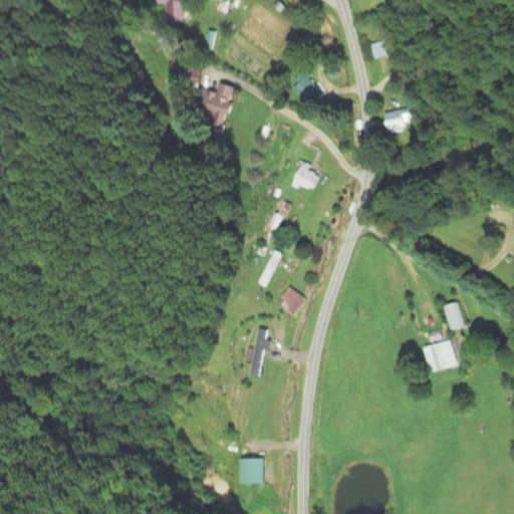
[(185,22),(185,10),(189,10),(188,0),(156,0),(156,6),(166,6),(166,23),(185,22)]
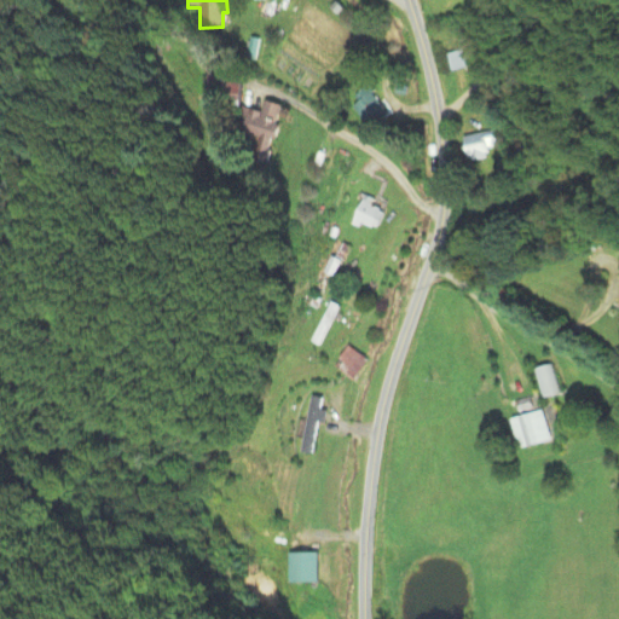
[(447,56),(453,73),(470,68),(464,50),(447,56)]
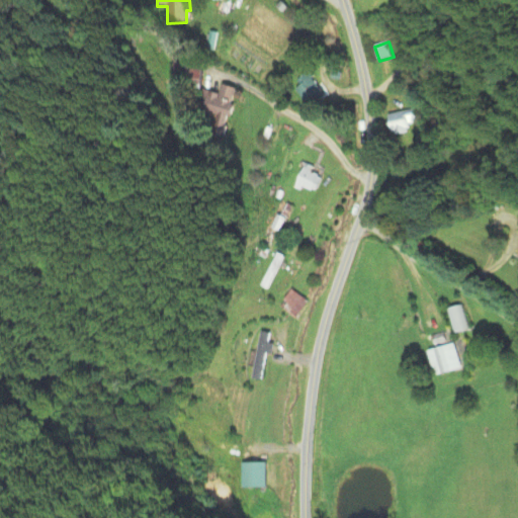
[(311,109),(327,95),(309,75),(292,89),(311,109)]
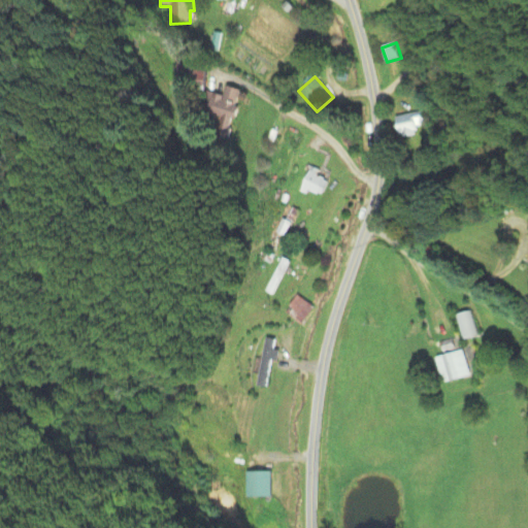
[(240,92),(225,88),(223,97),(210,94),(203,123),(223,128),(221,135),(228,137),(240,92)]
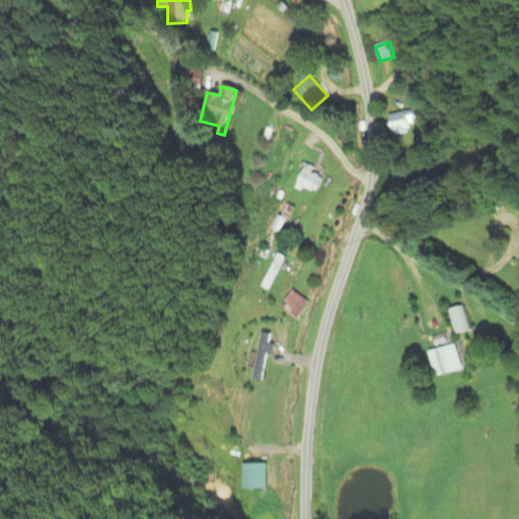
[(390,115),(392,137),(409,135),(408,126),(417,125),(415,112),(390,115)]
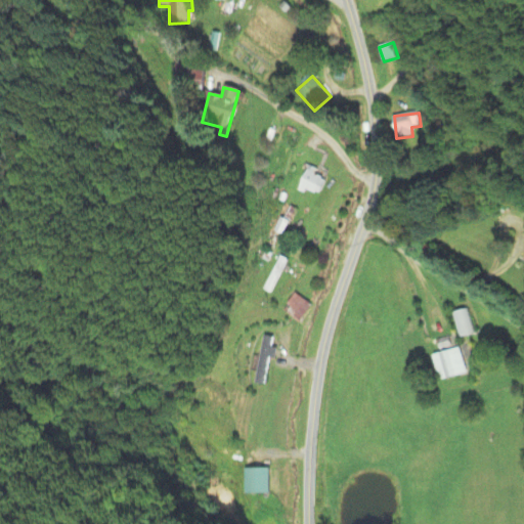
[(321,197),(328,180),(307,172),(301,189),(321,197)]
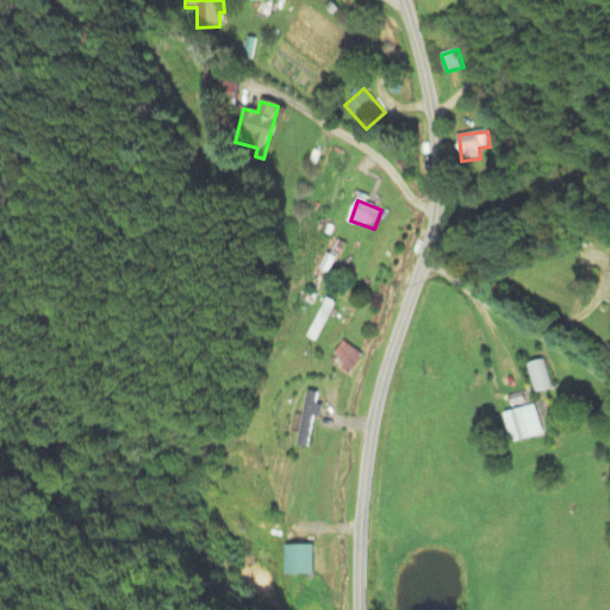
[(353,378),(366,358),(343,343),(330,363),(353,378)]
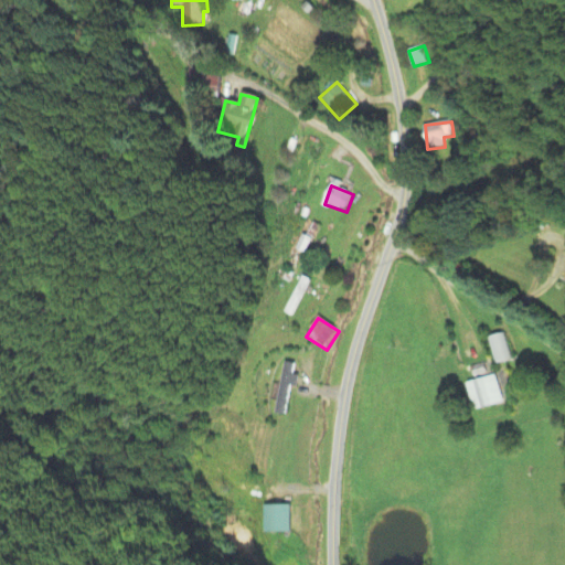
[(295,364),(281,363),(275,414),(288,416),(291,386),(298,387),(299,377),(294,376),(295,364)]
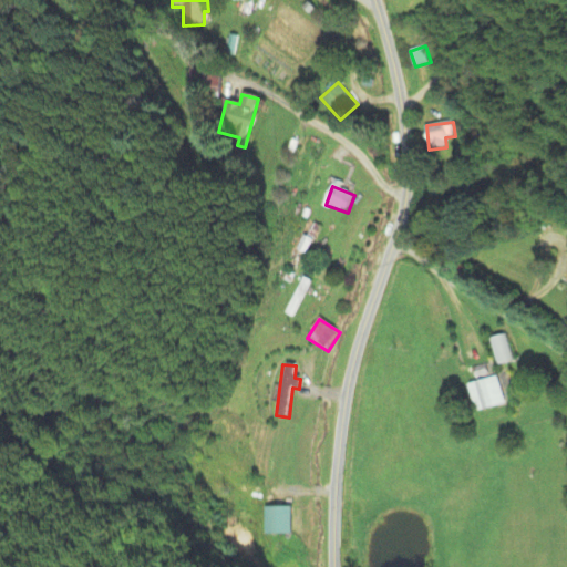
[(466,385),(474,412),(503,404),(495,377),(466,385)]
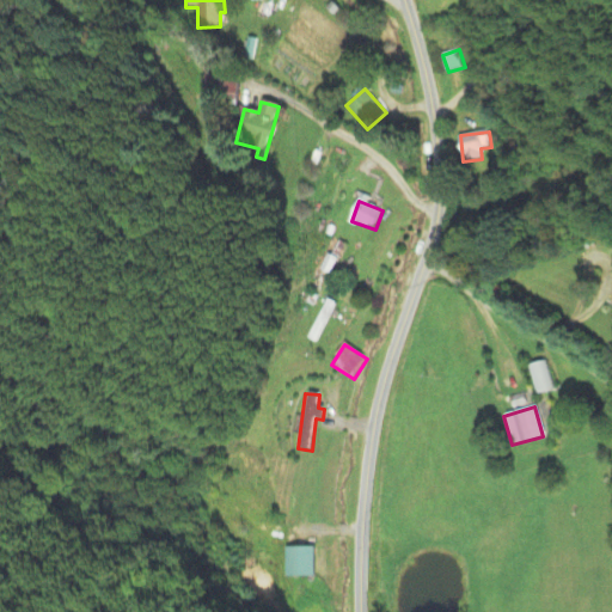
[(318,576),(317,546),(286,548),(287,577),(318,576)]
